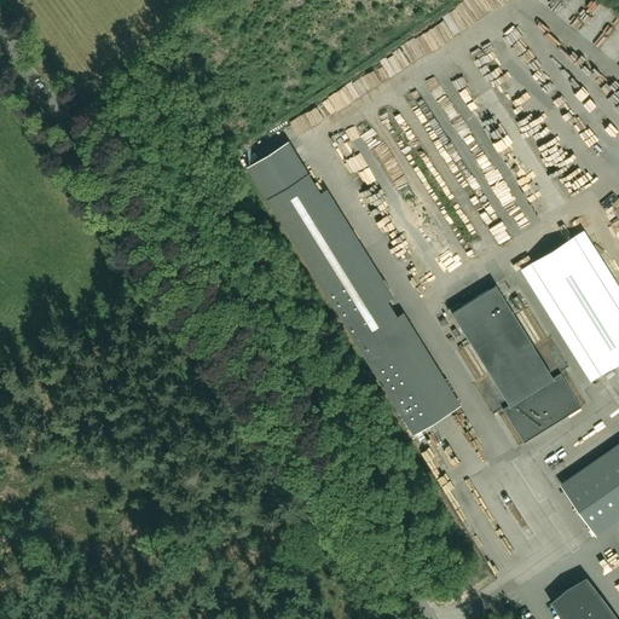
[(545,0),(543,5),(555,13),(563,0),(545,0)]
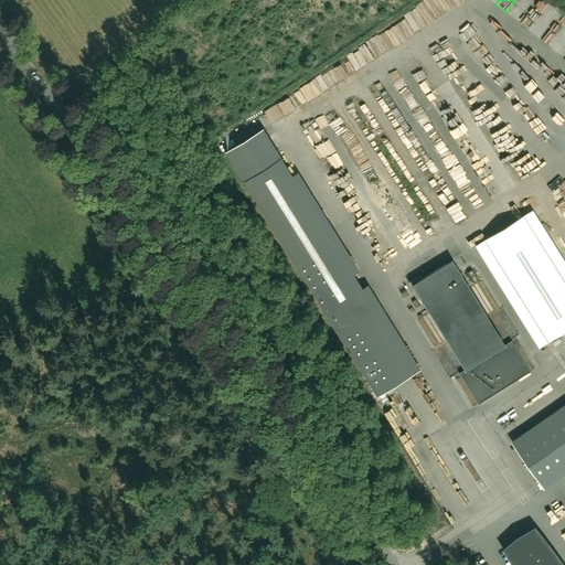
[(524,8),(519,14),(526,19),(531,12),(524,8)]
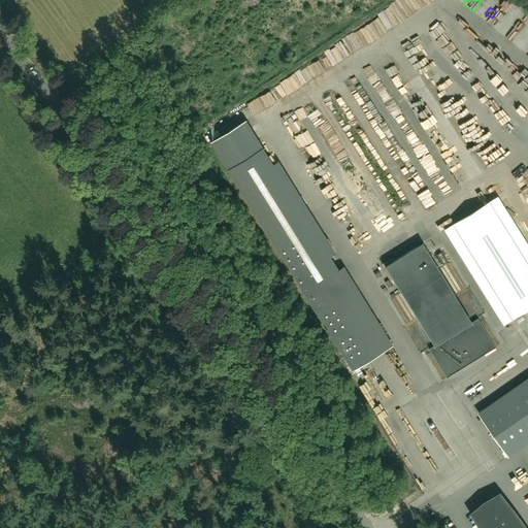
[(518,27),(523,21),(516,14),(512,21),(518,27)]
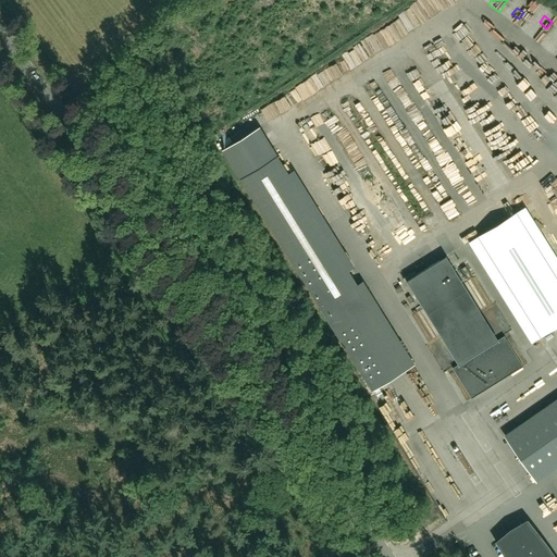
[(540,46),(543,38),(536,36),(534,44),(540,46)]
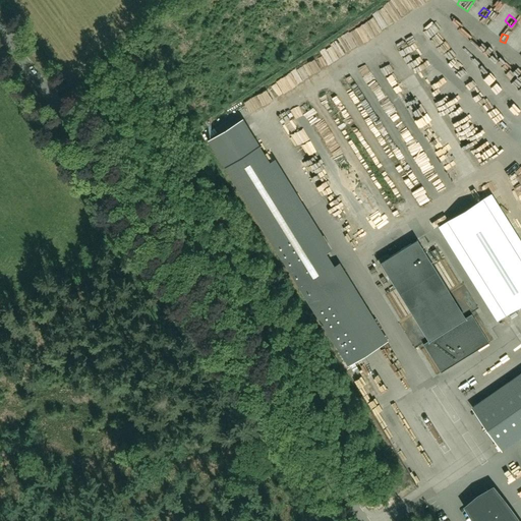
[(435,133),(444,153),(452,149),(445,133),(441,135),(412,76),(399,82),(403,91),(400,93),(403,100),(408,97),(420,123),(423,129),(427,127),(431,134),(435,133)]
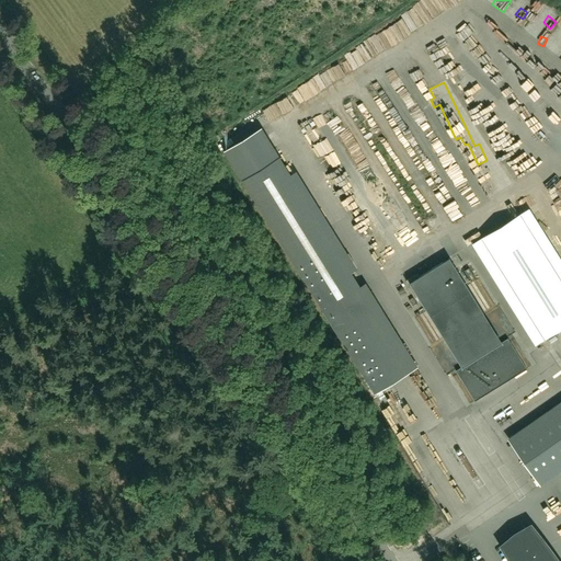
[(556,122),(560,118),(560,110),(557,103),(547,109),(556,122)]
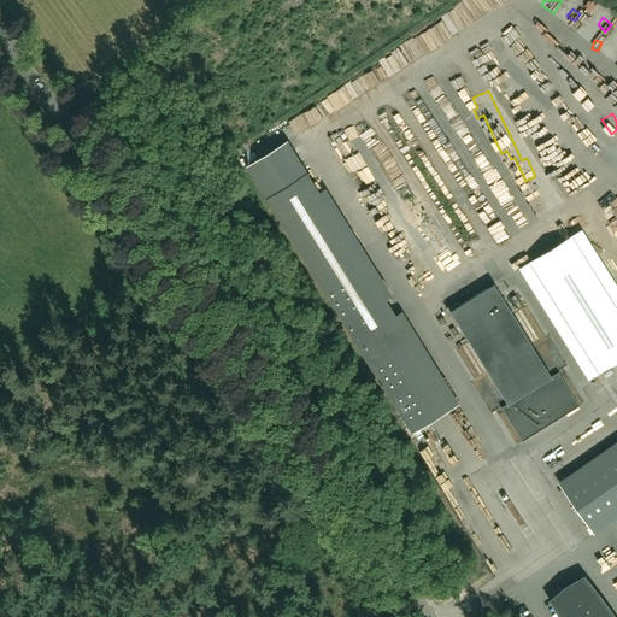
[(318,192),(287,140),(251,163),(246,166),(277,217),(318,192)]
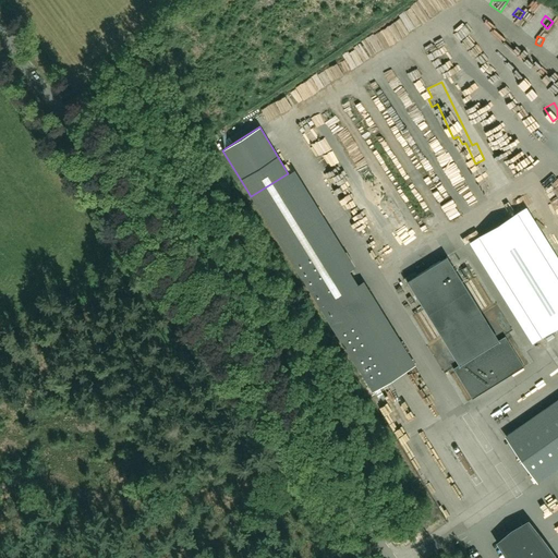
[(323,148),(317,152),(324,161),(328,158),(323,148)]
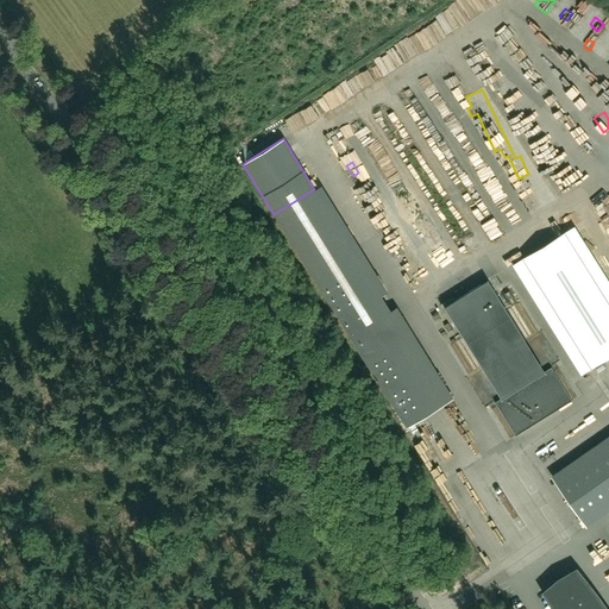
[(608,281),(575,225),(567,230),(513,264),(581,374),(608,356),(608,281)]
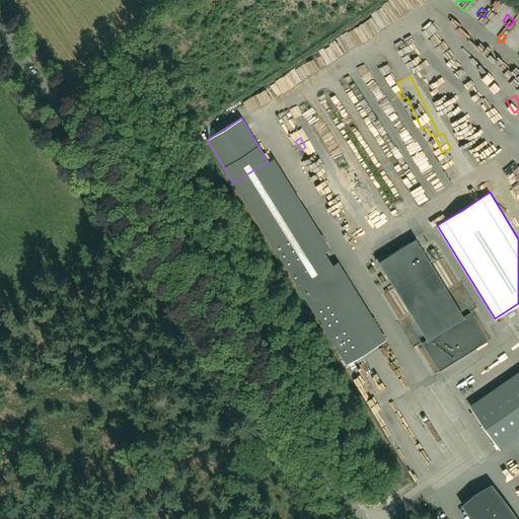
[(427,339),(463,316),(416,238),(378,262),(427,339)]
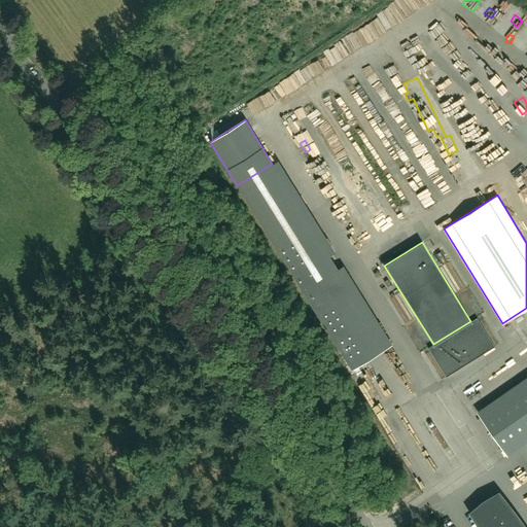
[(300,274),(304,271),(297,260),(292,264),(300,274)]
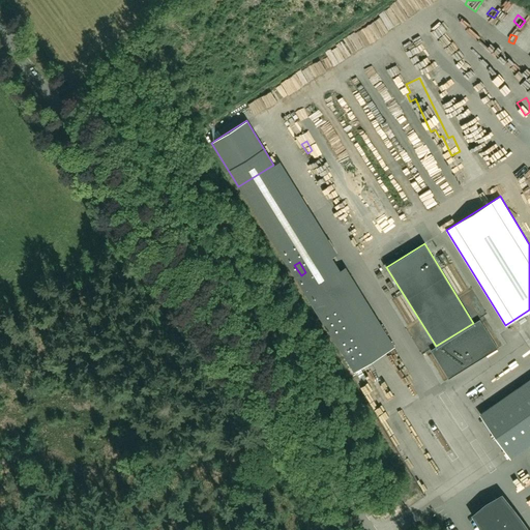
[(340,270),(304,292),(353,371),(389,349),(340,270)]
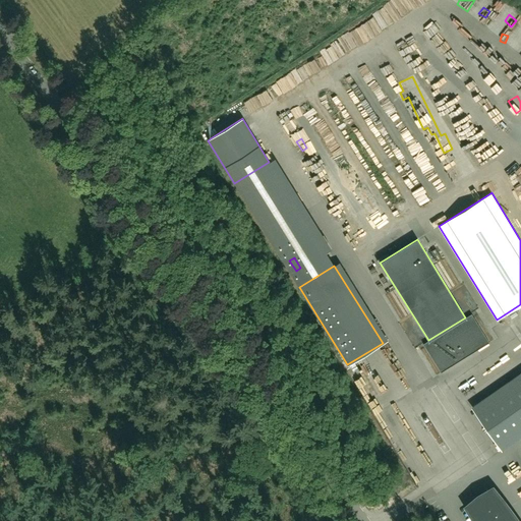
[(460,285),(452,290),(455,295),(464,290),(460,285)]
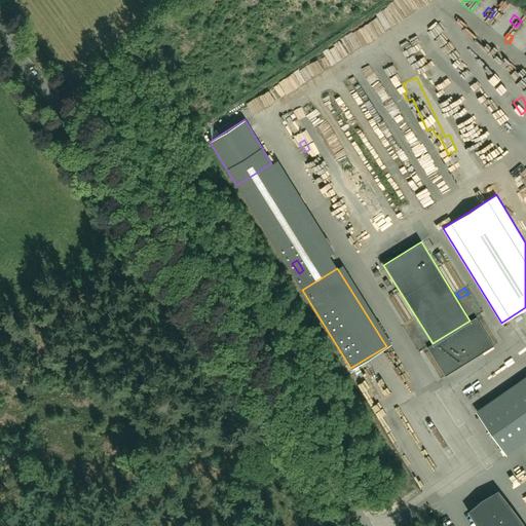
[(512,325),(521,320),(518,314),(510,318),(512,325)]
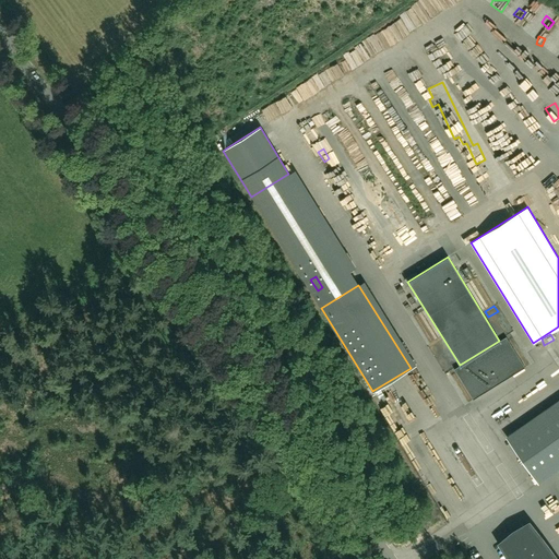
[(506,337),(454,369),(473,400),(525,368),(506,337)]
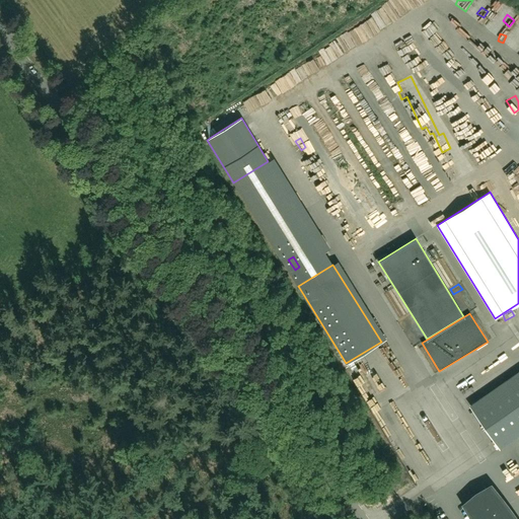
[(518,370),(469,405),(500,449),(518,435),(518,370)]
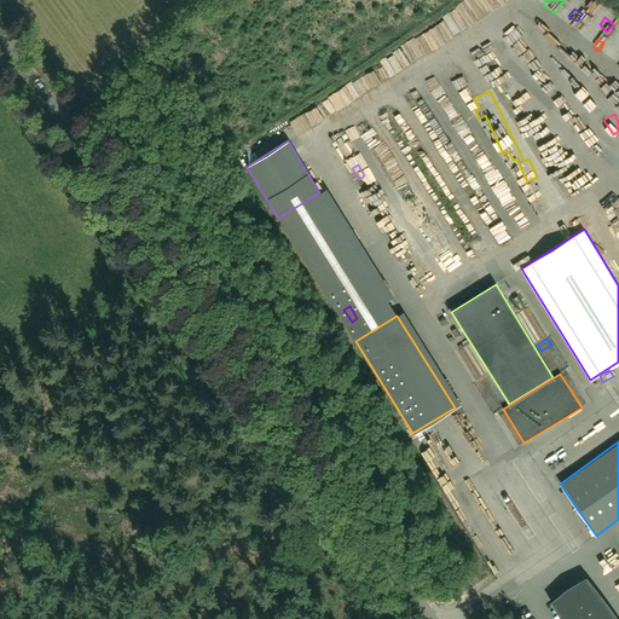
[(606,618),(583,585),(559,601),(571,618),(606,618)]
